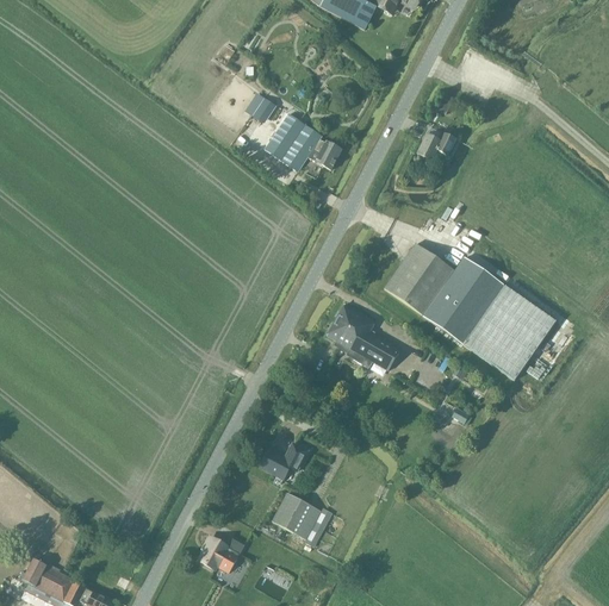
[(314,0),(319,5),(365,29),(378,6),(366,0),(314,0)]
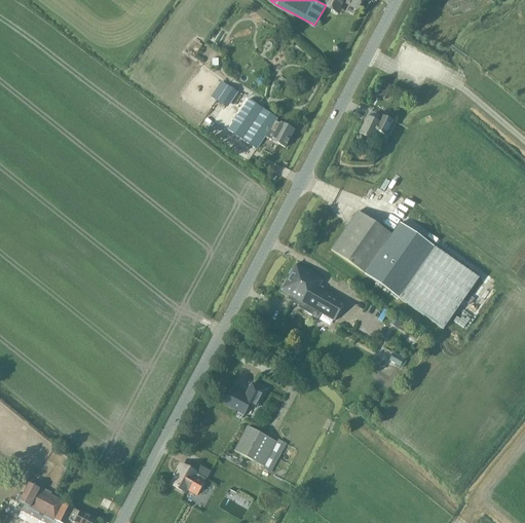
[(315,0),(326,5),(339,12),(346,0),(351,0),(361,5),(363,0),(315,0)]
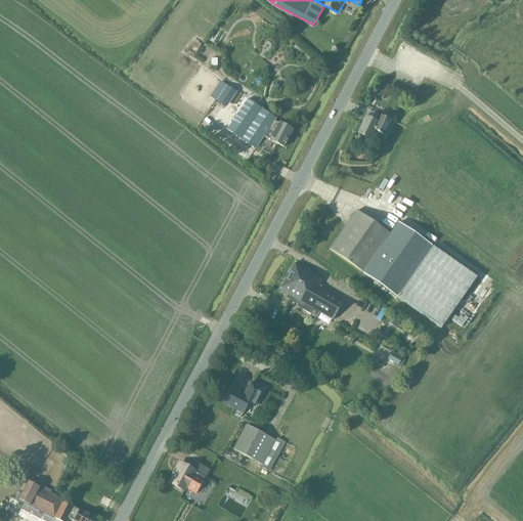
[(169,37),(174,31),(167,25),(163,31),(169,37)]
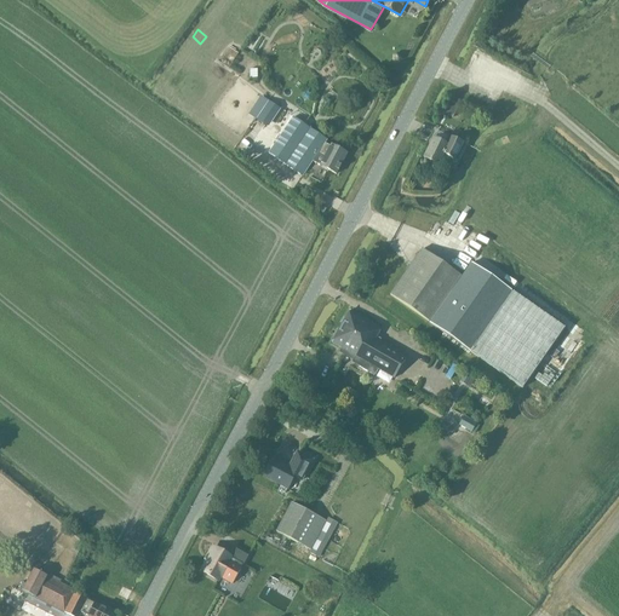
[(253,139),(267,119),(278,103),(269,97),(245,133),(253,139)]
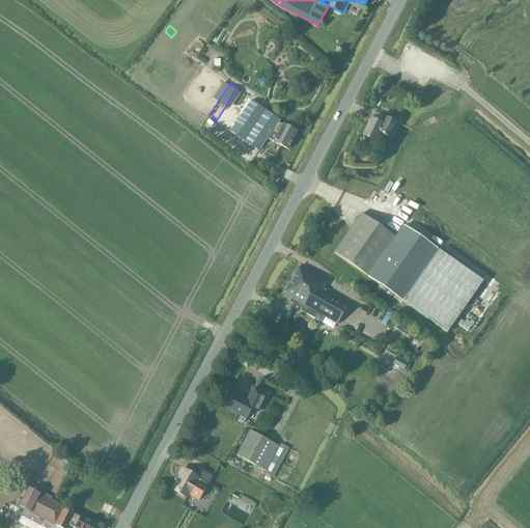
[(393,88),(386,84),(382,93),(389,98),(393,88)]
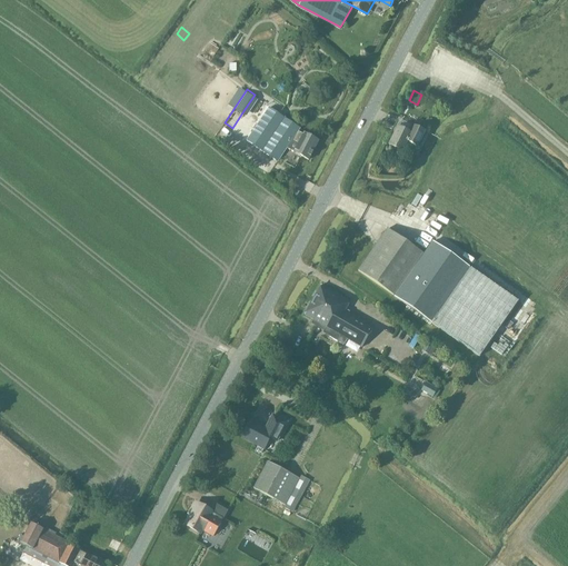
[(270,105),(248,138),(279,159),(288,146),(292,138),(301,125),(270,105)]
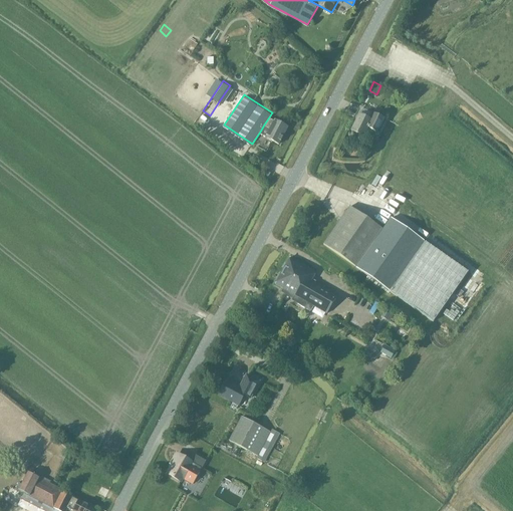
[(356,118),(352,128),(364,134),(368,124),(378,130),(382,123),(380,122),(385,116),(374,111),(370,118),(359,112),(356,118)]
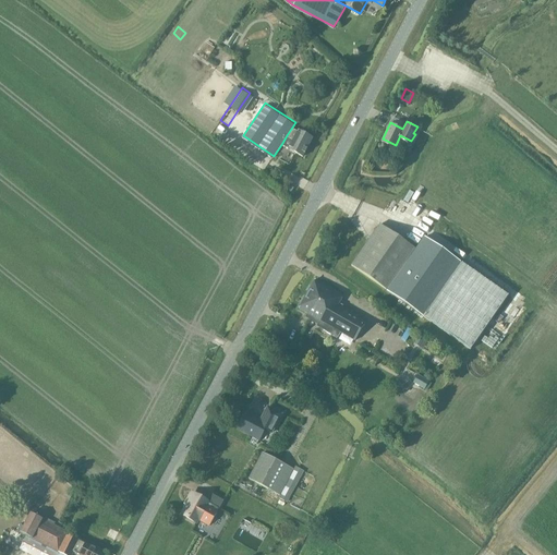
[(287,135),(282,143),(289,146),(303,154),(309,144),(306,143),(312,134),(299,128),(298,130),(293,128),(289,136),(287,135)]
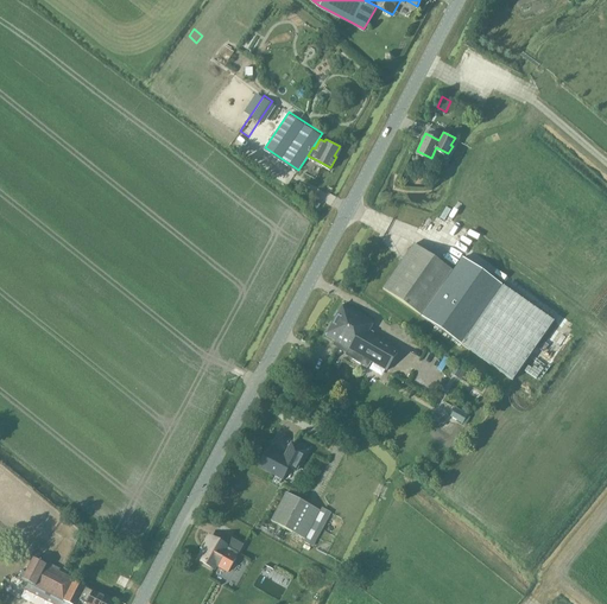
[(462,341),(495,293),(503,283),(463,255),(454,268),(415,241),(384,286),(462,341)]
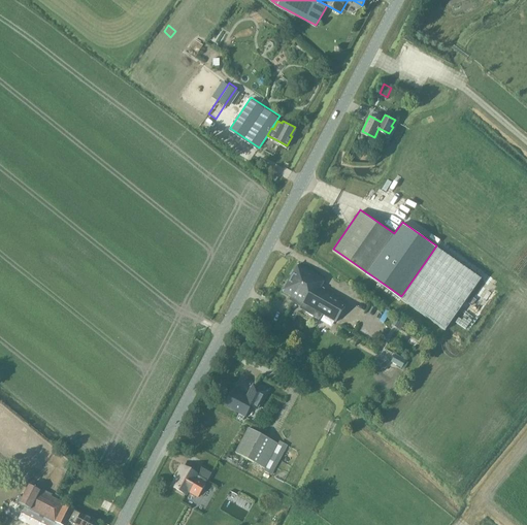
[(482,276),(436,245),(430,255),(401,296),(447,327),(482,276)]
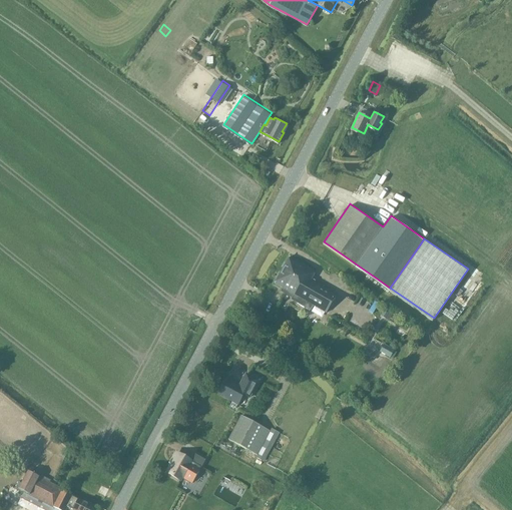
[(290,255),(275,281),(284,286),(283,287),(286,289),(285,291),(293,296),(294,295),(298,297),(299,295),(314,303),(327,311),(338,293),(312,278),(316,270),(290,255)]
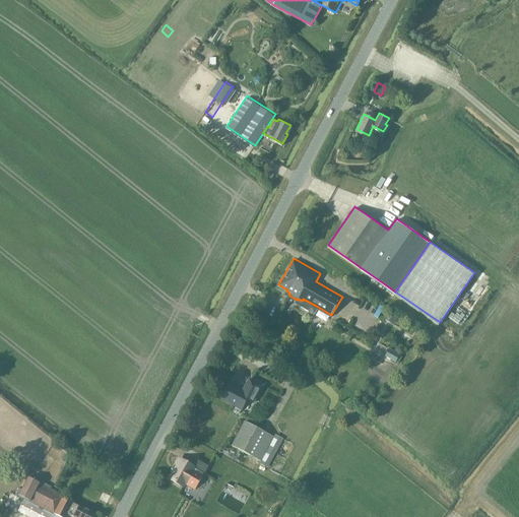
[(390,346),(386,353),(396,360),(400,352),(390,346)]
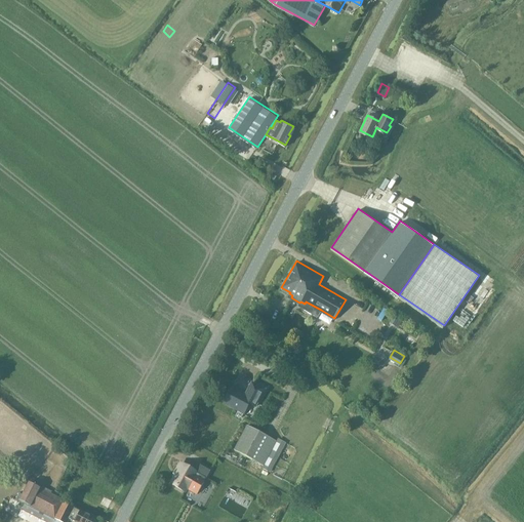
[(231,386),(224,400),(244,411),(249,401),(255,404),(265,387),(252,380),(246,394),(231,386)]
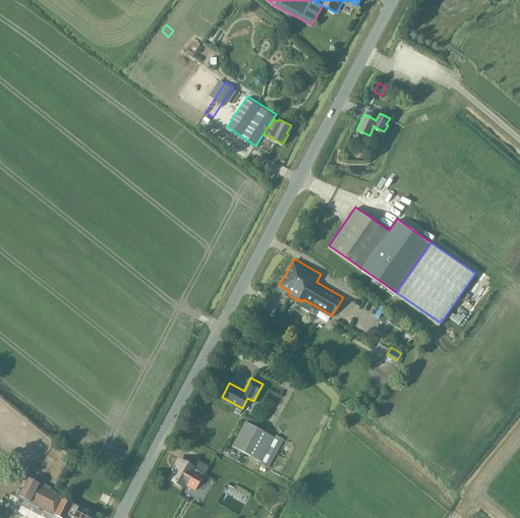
[(246,420),(233,445),(262,460),(275,436),(246,420)]
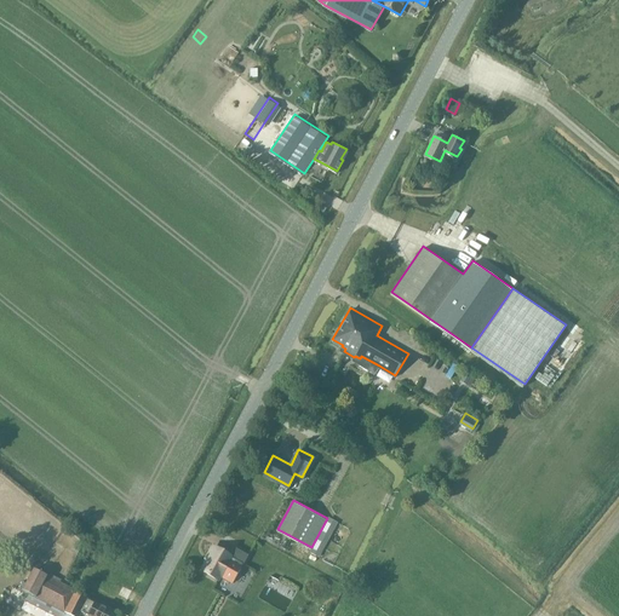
[(236,546),(231,553),(216,545),(216,546),(217,546),(210,558),(204,569),(219,577),(221,574),(233,581),(248,553),(236,546)]
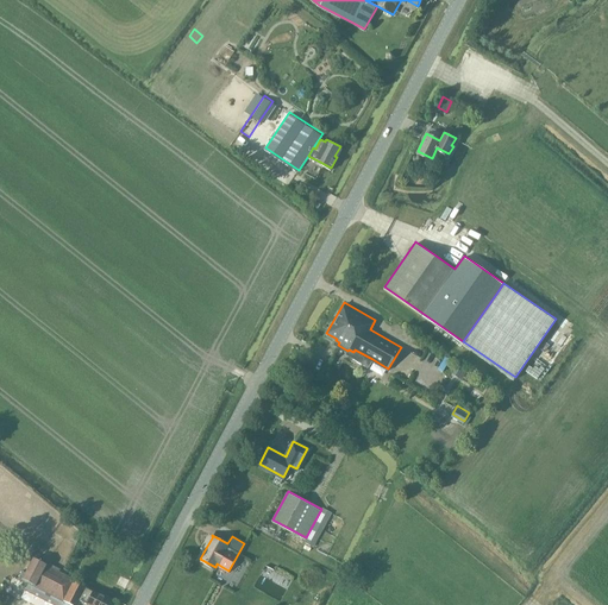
[(23,578),(30,581),(37,585),(48,565),(49,563),(35,556),(23,578)]
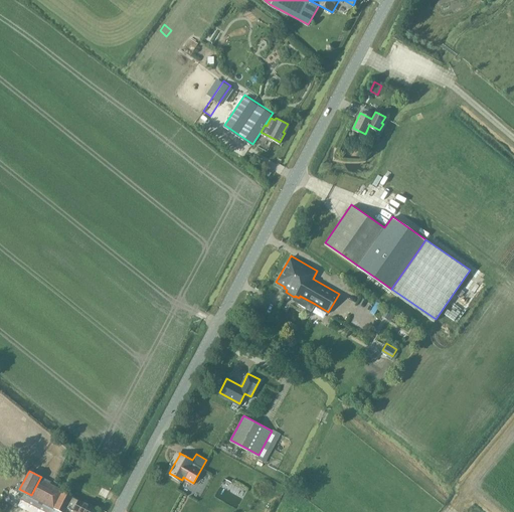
[(75,496),(40,478),(31,495),(61,510),(63,511),(66,511),(69,507),(78,511),(94,511),(96,508),(74,498),(75,496)]
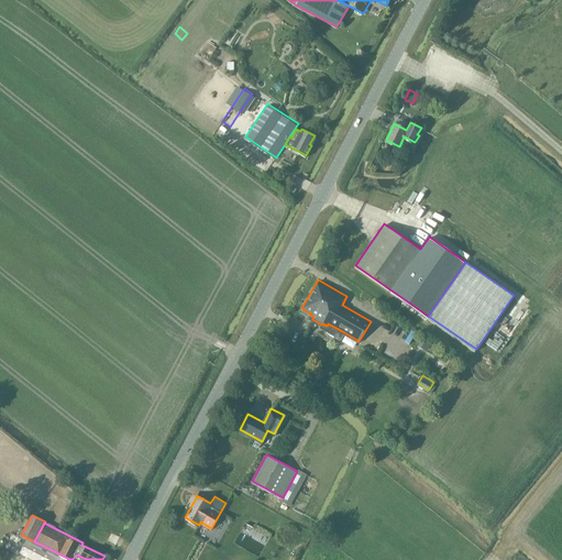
[(28,538),(20,551),(36,559),(65,559),(67,558),(34,541),(28,538)]
